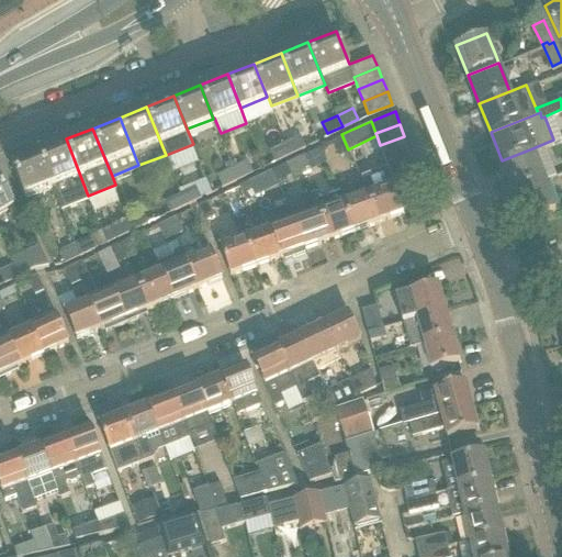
[(300,133),(284,141),(290,152),(305,144),(300,133)]
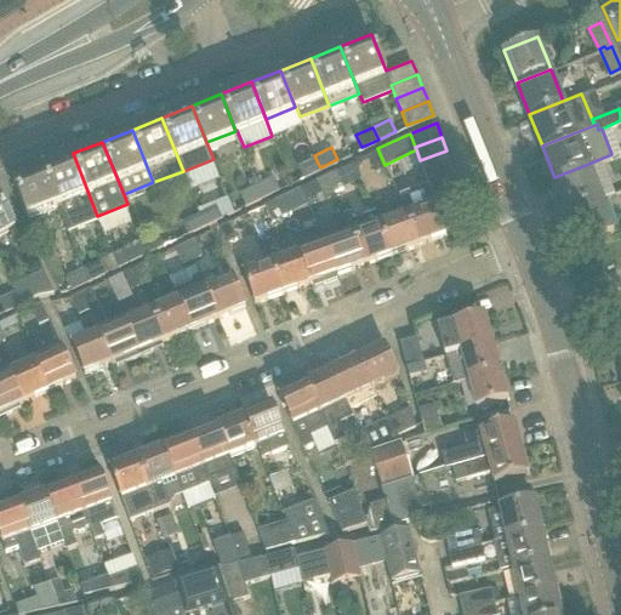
[(385,165),(377,148),(368,153),(376,169),(385,165)]
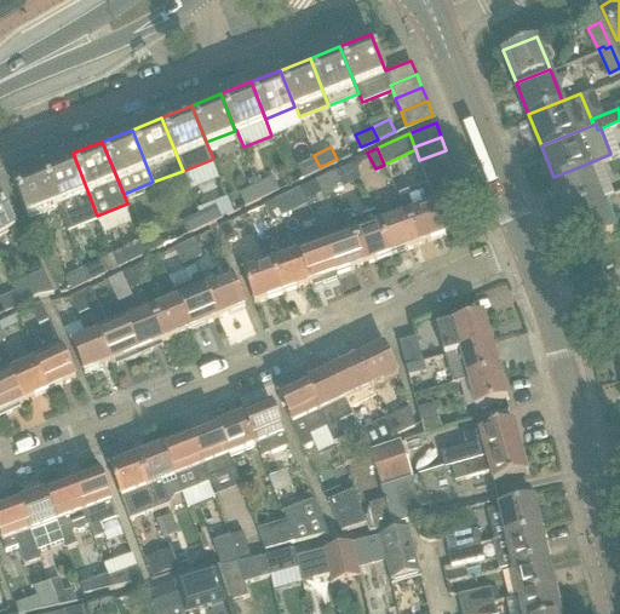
[(451,164),(446,150),(419,160),(425,174),(451,164)]
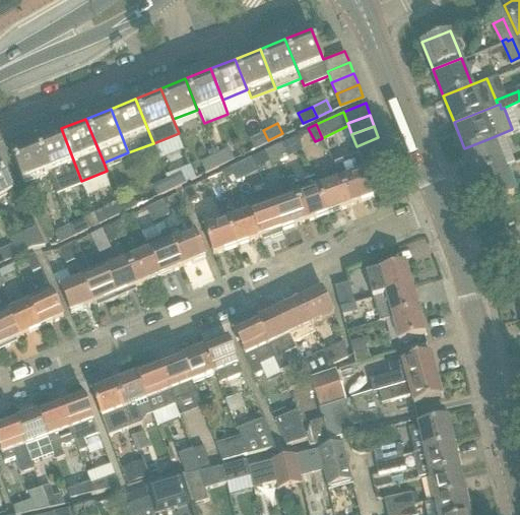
[(81,181),(61,128),(36,138),(48,170),(49,169),(57,190),(81,181)]
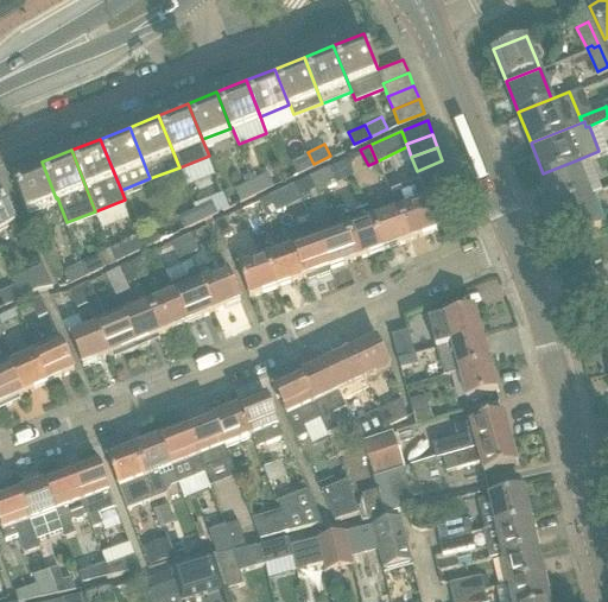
[(314,164),(308,152),(292,159),(297,171),(314,164)]
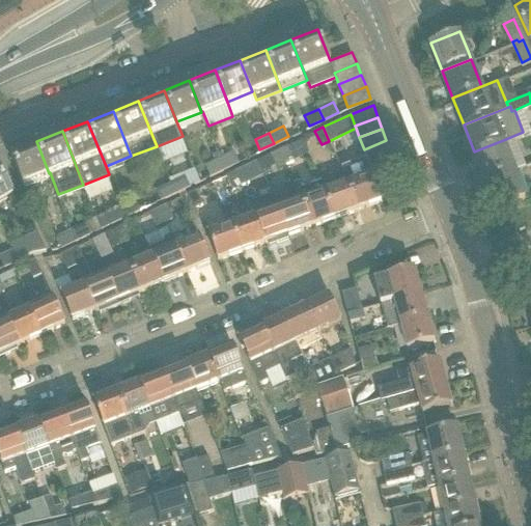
[(391,153),(386,140),(364,149),(366,157),(368,161),(391,153)]
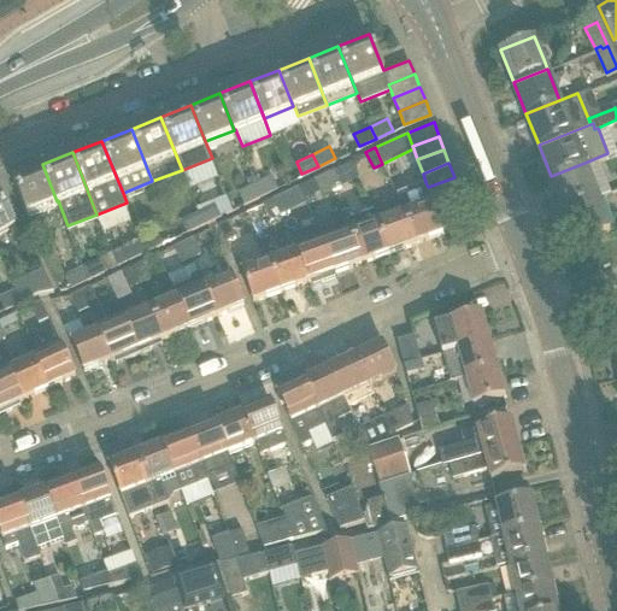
[(585,163),(551,176),(563,207),(597,194),(585,163)]
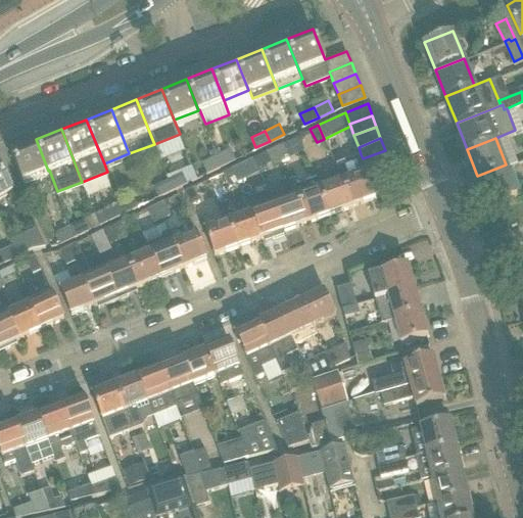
[(48,171),(36,139),(10,149),(22,181),(48,171)]
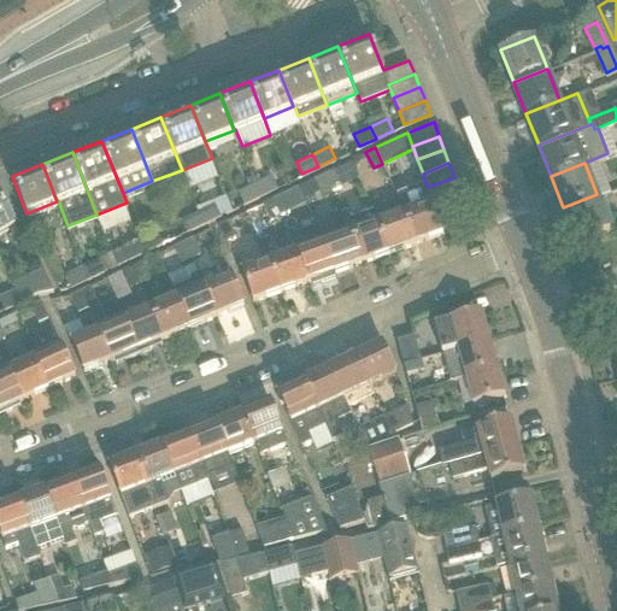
[(333,168),(323,172),(331,188),(341,183),(333,168)]
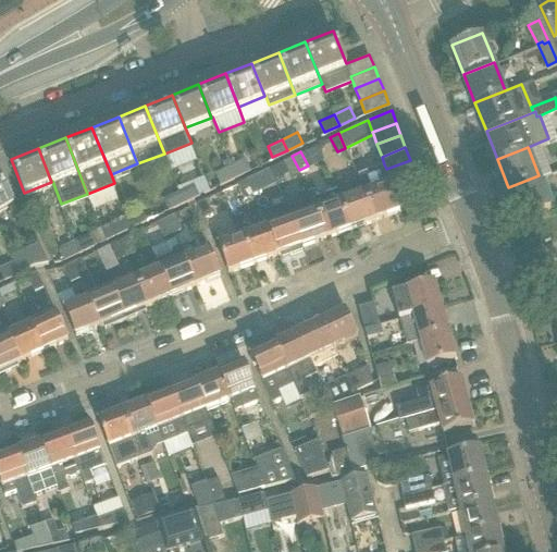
[(299,170),(292,156),(284,159),(291,174),(299,170)]
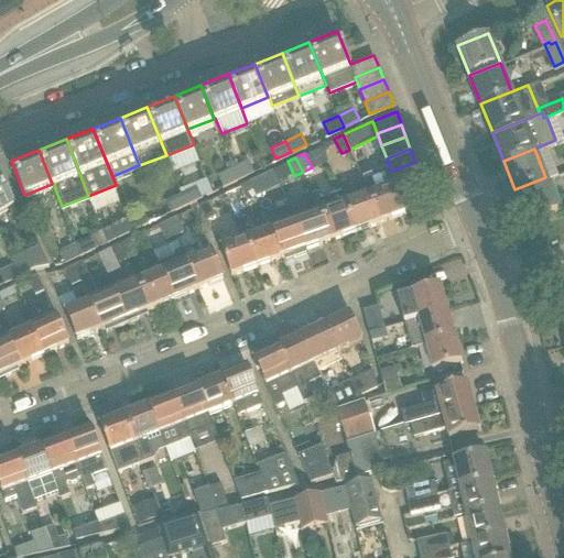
[(234,166),(238,177),(253,170),(248,159),(234,166)]
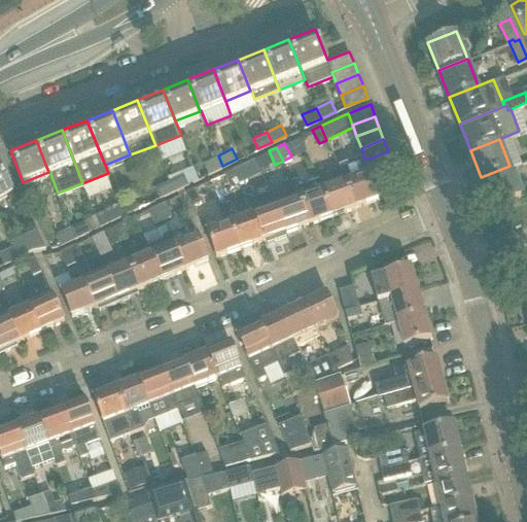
[(392,163),(388,151),(365,160),(370,171),(392,163)]
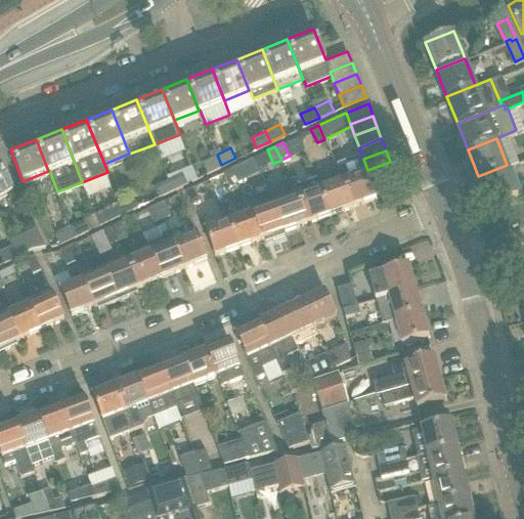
[(221,165),(217,155),(203,161),(208,171),(221,165)]
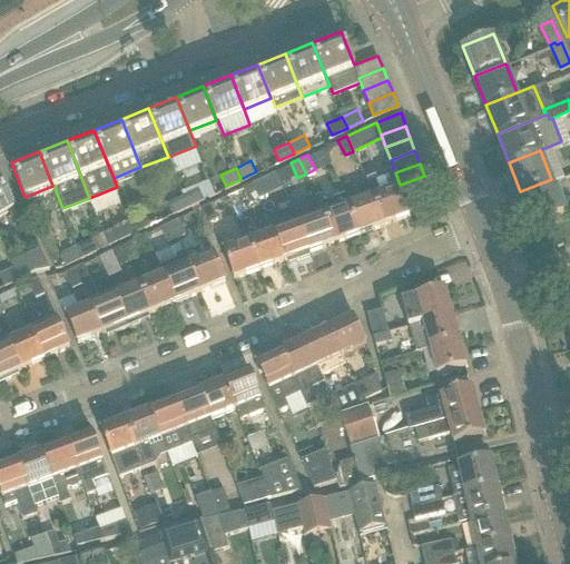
[(395,172),(393,168),(367,177),(370,180),(369,181),(374,194),(384,221),(410,213),(400,185),(395,172)]
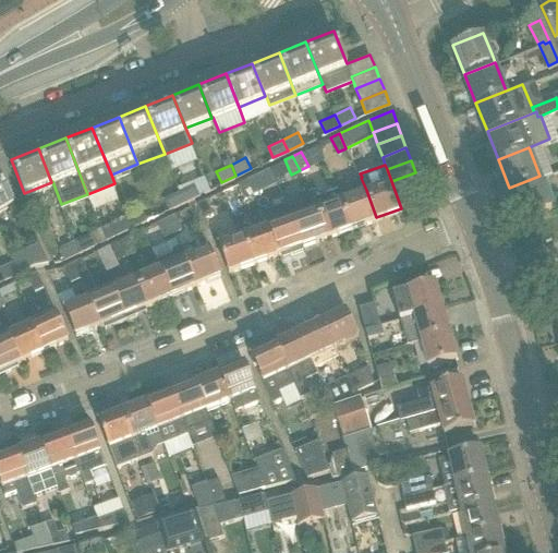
[(245,178),(253,193),(262,189),(255,173),(245,178)]
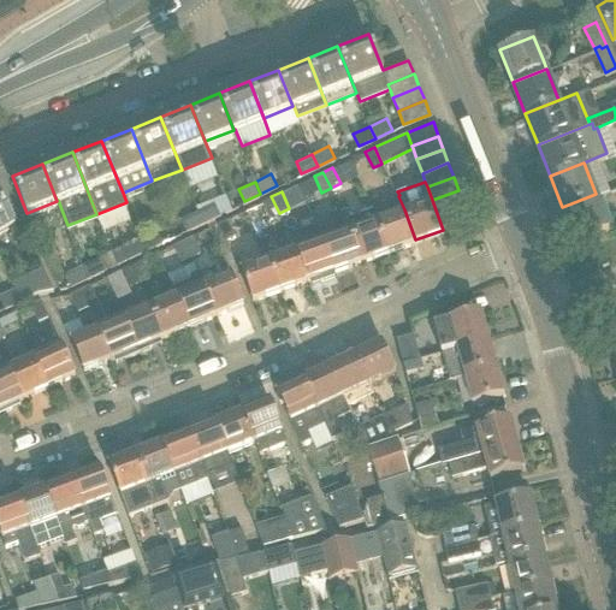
[(596,194),(562,207),(575,238),(609,225),(596,194)]
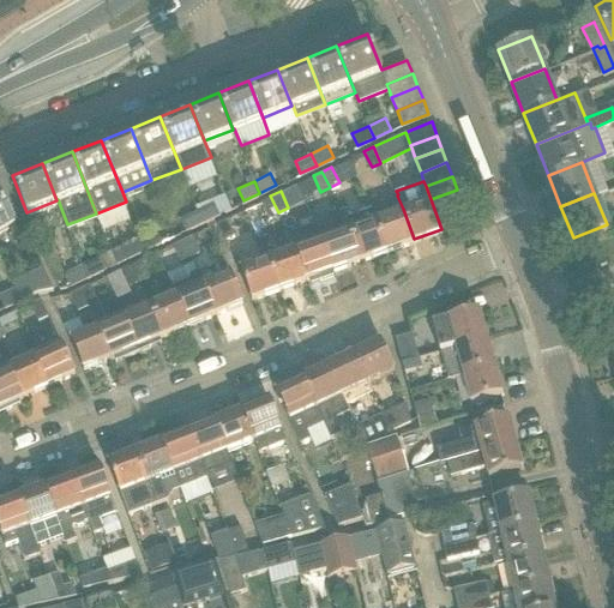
[(0,194),(0,228),(14,221),(0,194)]
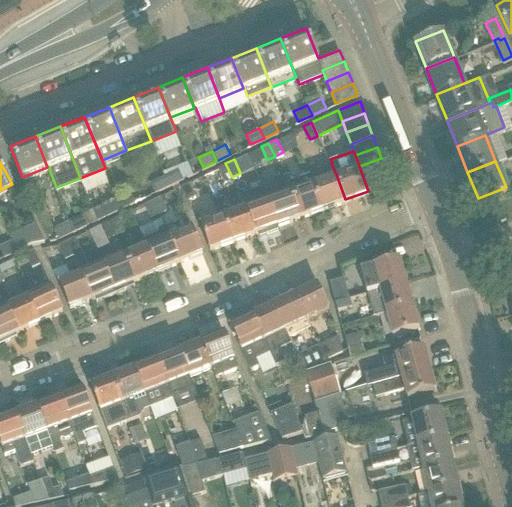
[(232,177),(225,163),(218,167),(224,180),(232,177)]
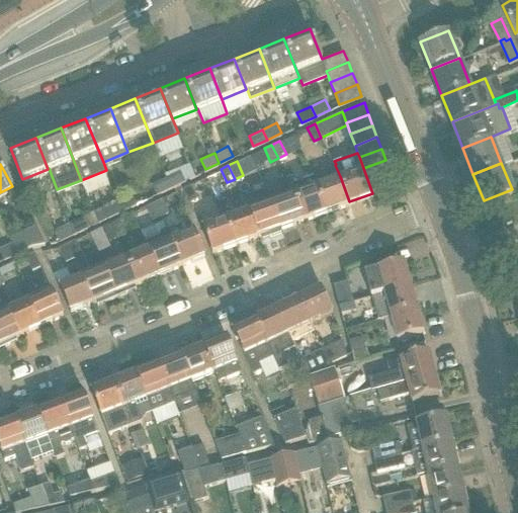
[(340,176),(335,165),(312,173),(317,184),(326,209),(349,201),(340,176)]
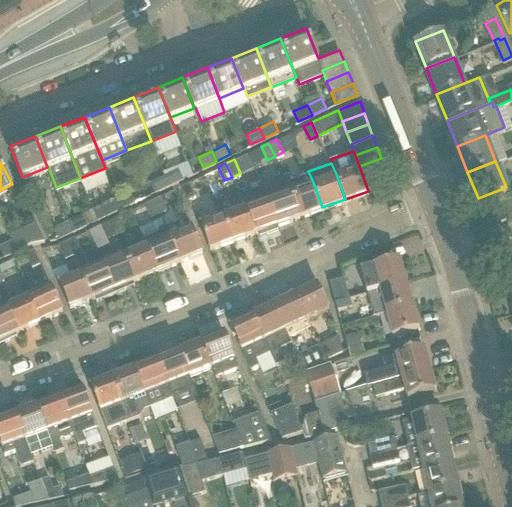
[(178,167),(164,174),(169,183),(182,177),(178,167)]
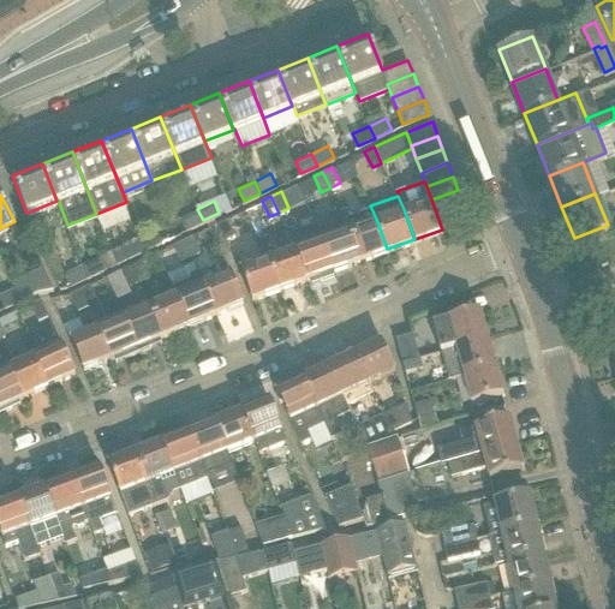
[(370,206),(344,215),(360,258),(387,249),(376,219),(370,206)]
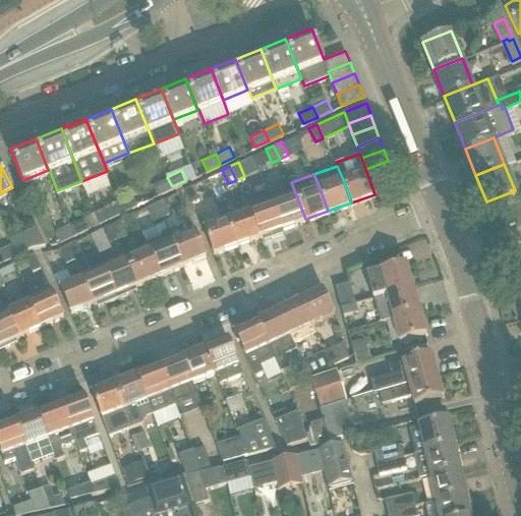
[(289,175),(288,176),(278,179),(281,188),(270,192),(273,202),(282,227),(305,219),(291,182),(289,175)]
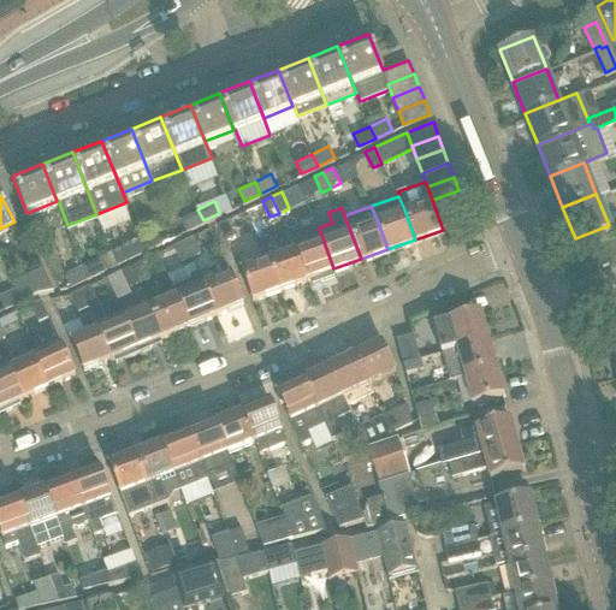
[(203,220),(197,209),(181,217),(187,229),(203,220)]
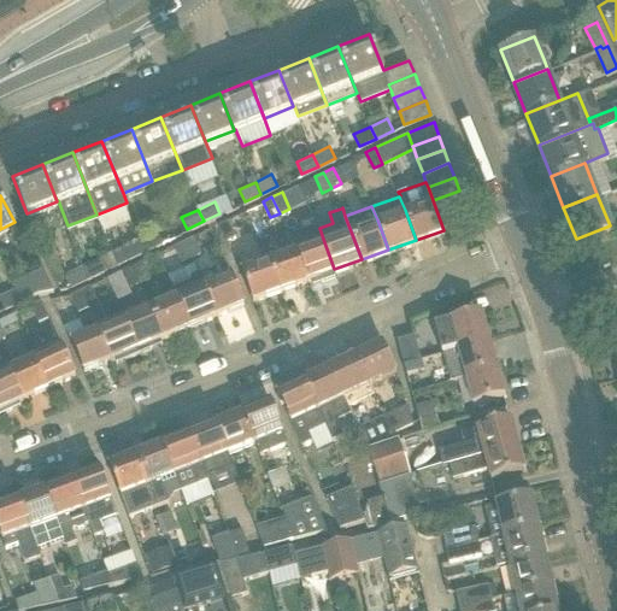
[(218,223),(225,239),(235,234),(228,218),(218,223)]
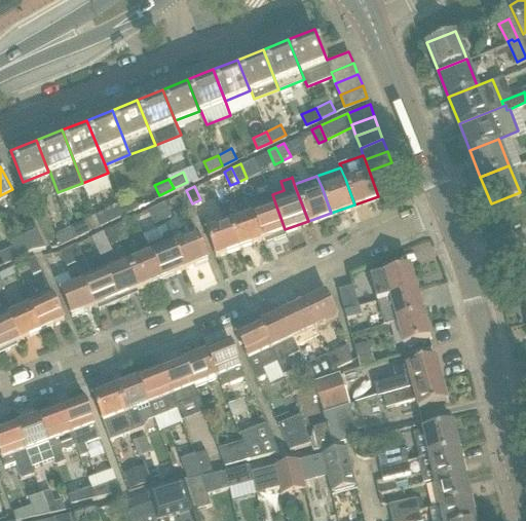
[(134,195),(119,202),(124,212),(138,206),(134,195)]
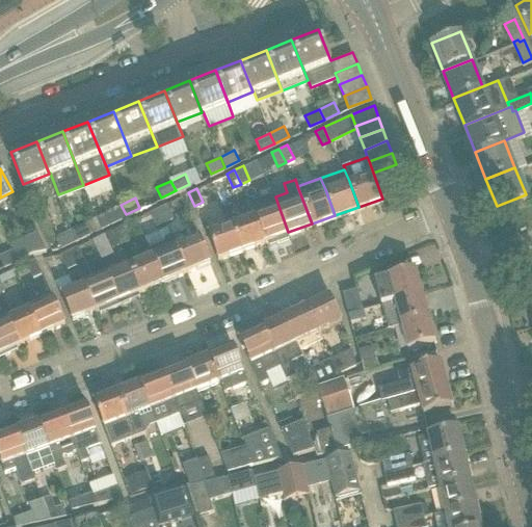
[(158,206),(165,220),(173,216),(166,203),(158,206)]
